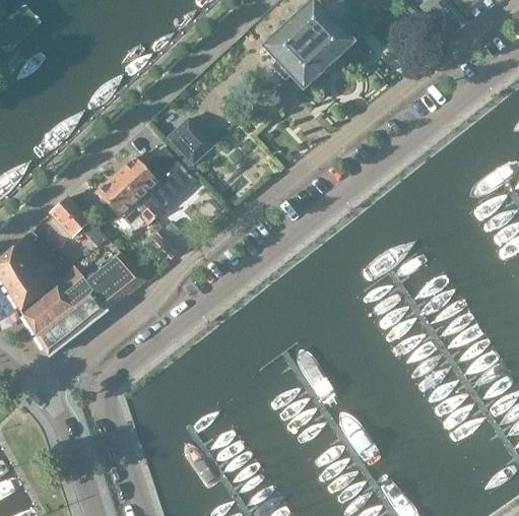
[(22,0),(0,21),(0,41),(10,52),(46,17),(28,0),(22,0)]
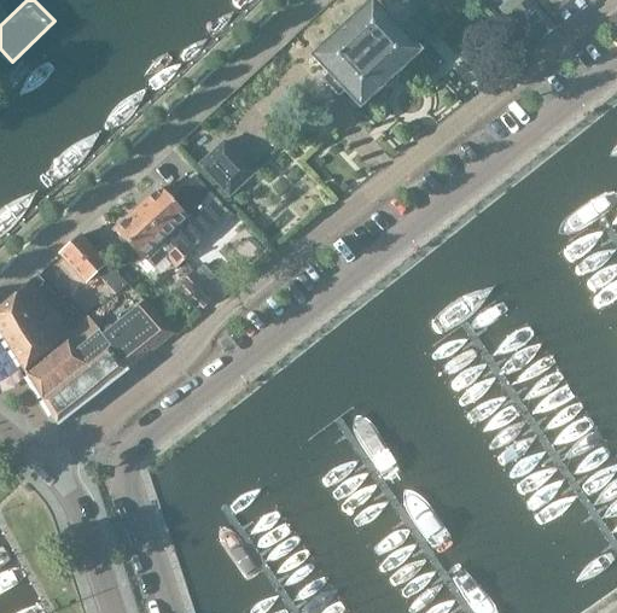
[(372,0),(313,54),(329,70),(325,75),(324,76),(338,92),(341,92),(345,88),(360,104),(420,48),(374,0),(372,0)]
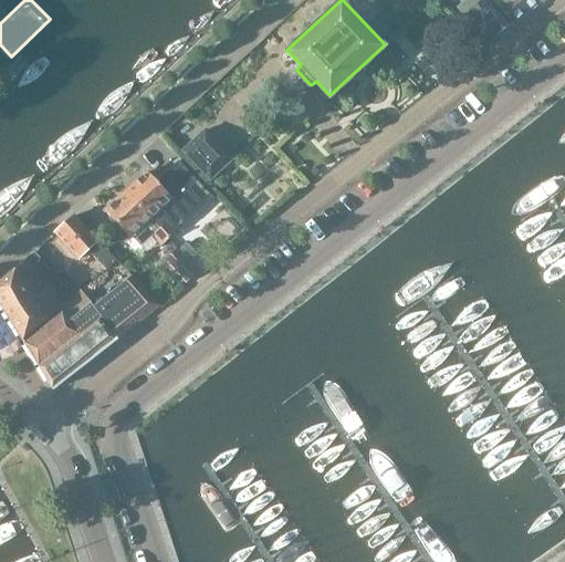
[(481,0),(466,14),(489,40),(495,34),(497,35),(513,22),(492,0),(481,0)]
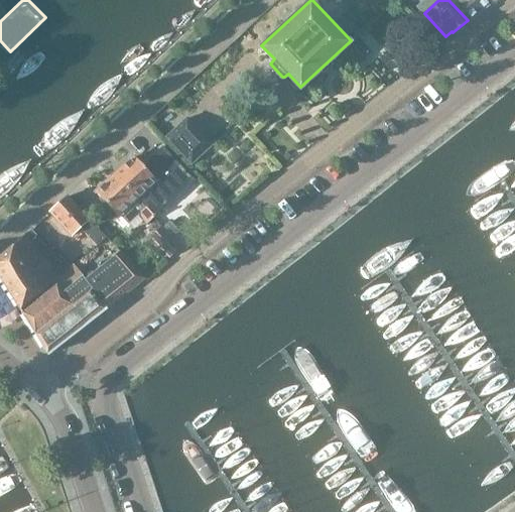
[(448,0),(468,20),(493,0),(448,0)]
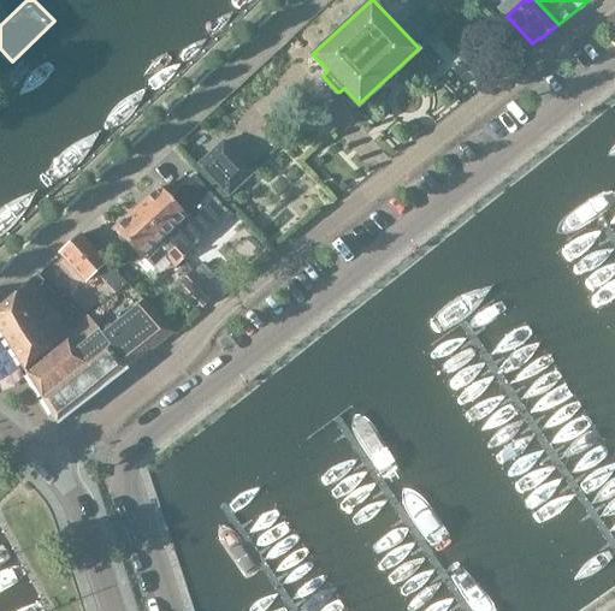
[(254,170),(224,138),(200,161),(229,193),(254,170)]
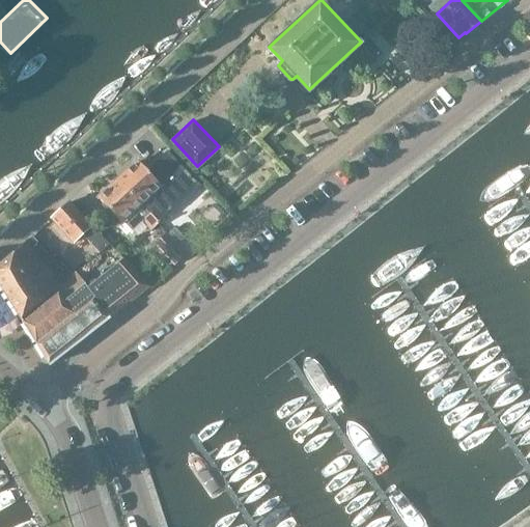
[(138,159),(118,176),(159,220),(167,213),(159,204),(158,204),(148,196),(162,184),(138,159)]
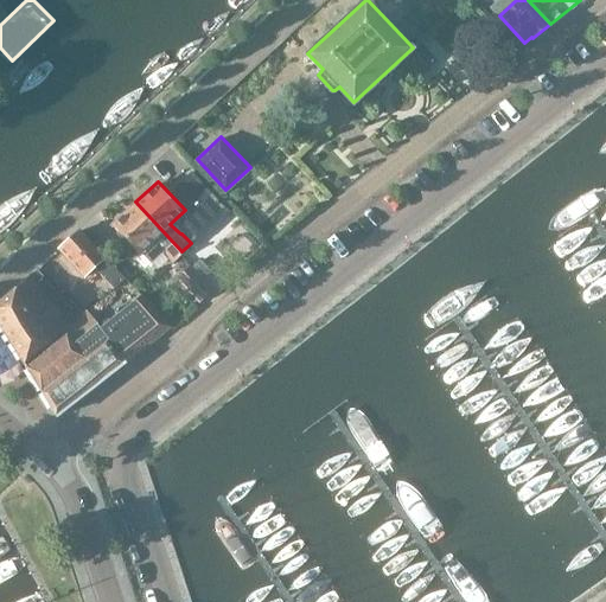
[(182,251),(135,202),(113,223),(140,251),(152,264),(166,251),(173,260),(182,251)]
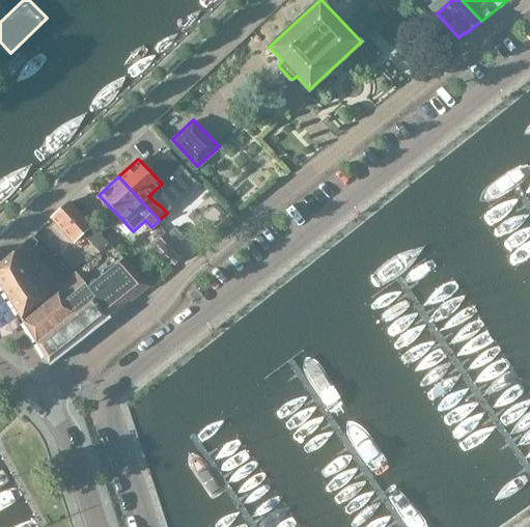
[(83,232),(100,250),(110,242),(92,224),(70,199),(52,216),(74,241),(83,232)]
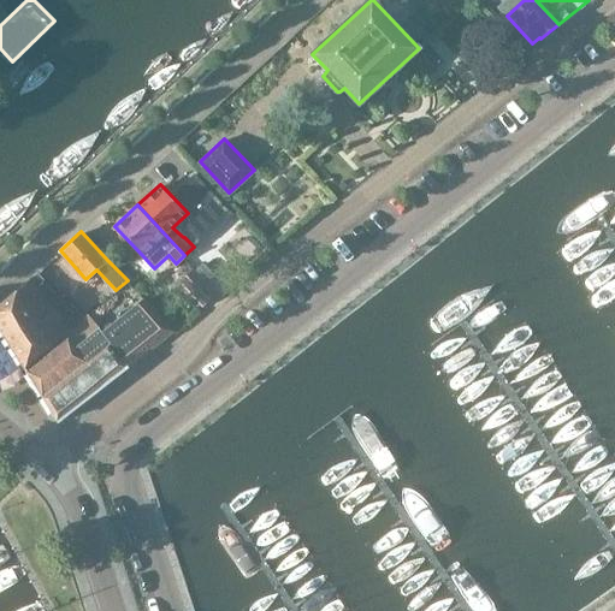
[(179,280),(202,304),(217,291),(194,267),(179,280)]
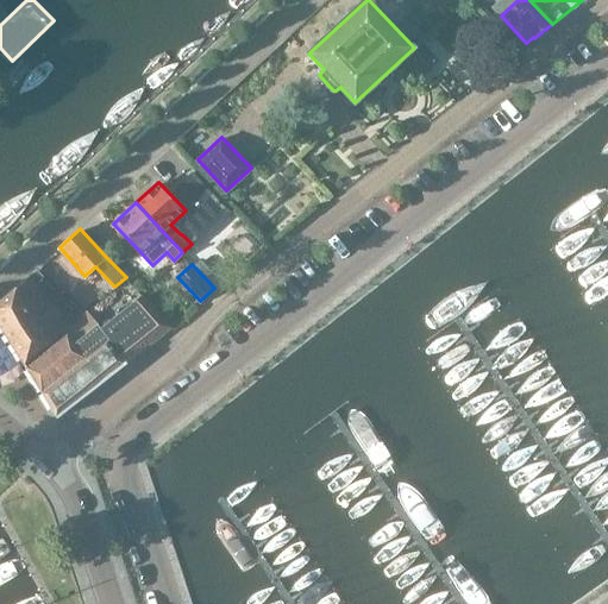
[(69,306),(37,269),(0,300),(0,323),(26,366),(67,332),(73,338),(95,319),(87,309),(83,313),(77,304),(74,308),(69,306)]
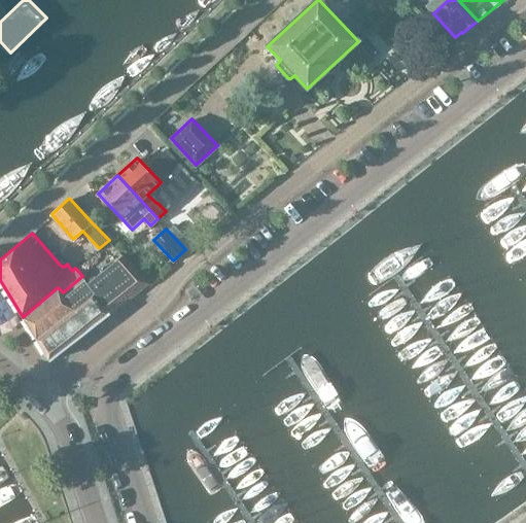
[(49,359),(148,281),(124,255),(88,282),(82,276),(63,292),(58,287),(23,317),(49,359)]
